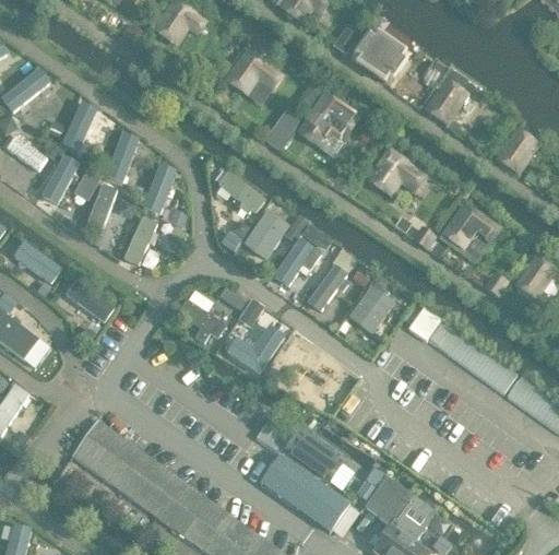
[(320,14),(330,0),(285,0),(281,7),(302,22),(312,8),(320,14)]
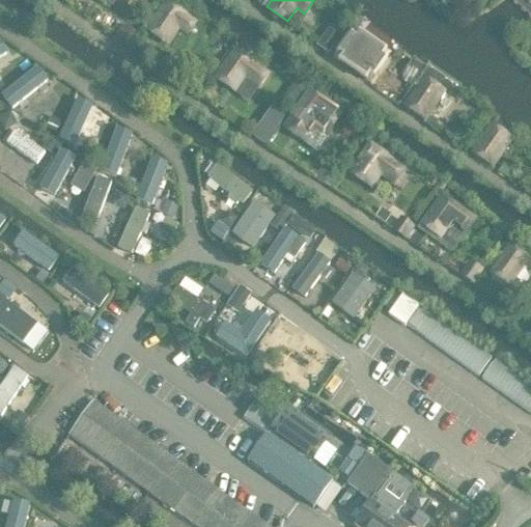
[(188,34),(197,22),(187,15),(166,1),(147,28),(167,43),(177,28),(188,34)]
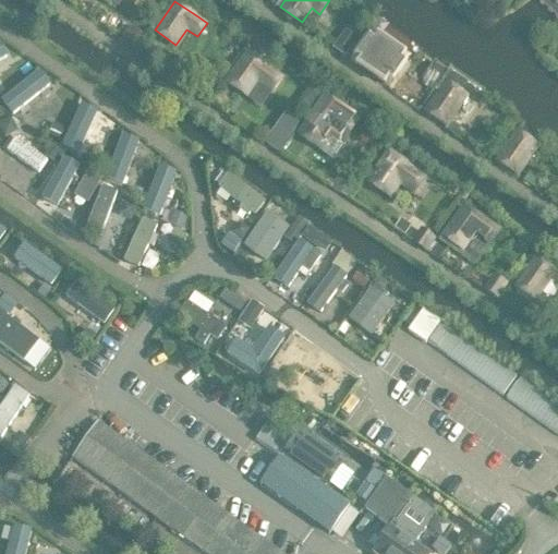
[(374,73),(395,45),(373,29),(374,27),(370,24),(363,34),(367,37),(352,58),(374,73)]
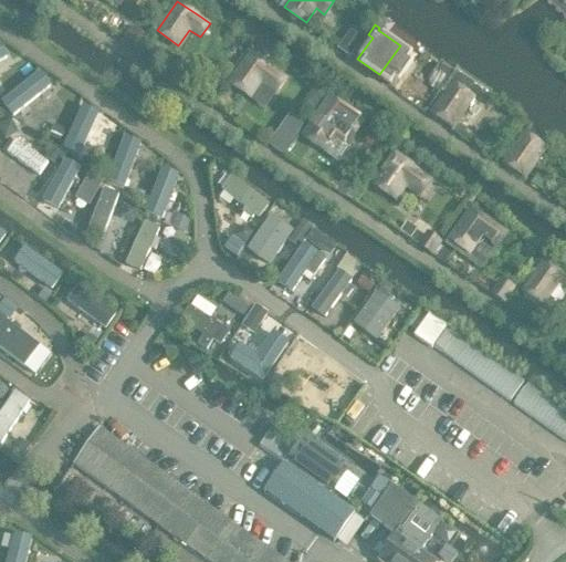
[(278,93),(287,77),(250,52),(230,81),(251,96),(261,82),(278,93)]
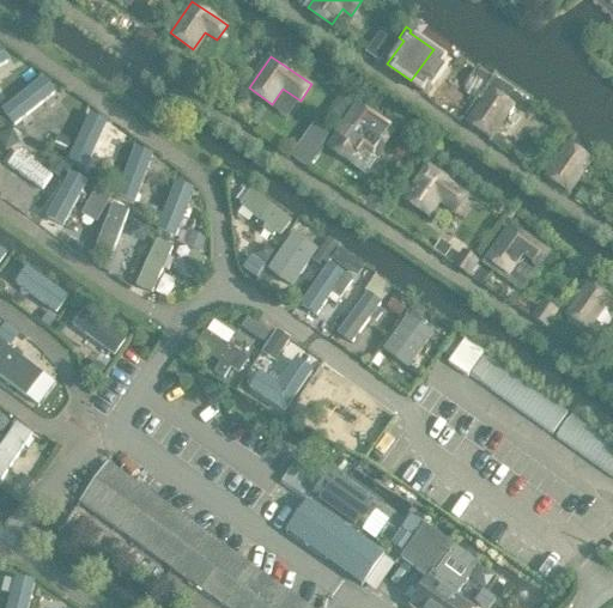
[(467,120),(491,137),(513,104),(515,105),(521,95),(498,78),(497,78),(496,81),(489,77),(477,95),(481,98),(467,120)]
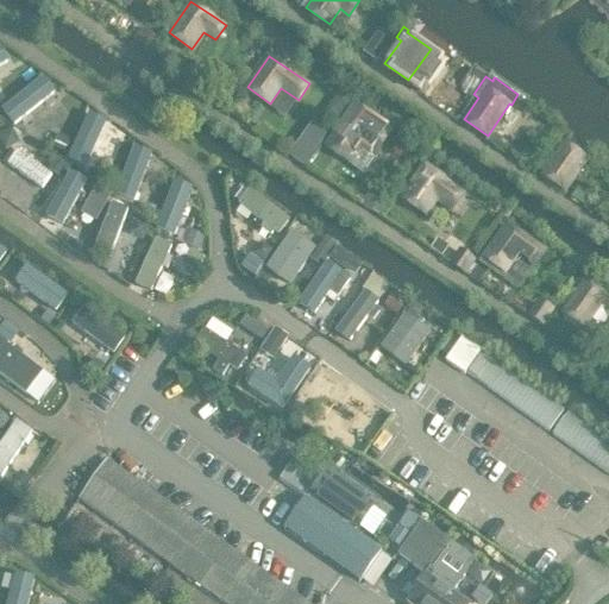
[(10,106),(19,120),(62,92),(52,77),(10,106)]
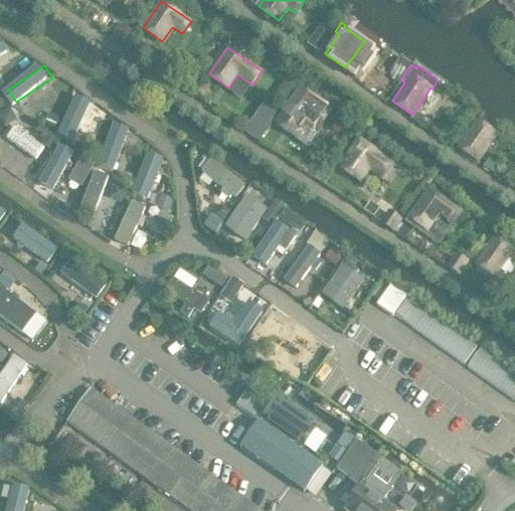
[(304,124),(317,131),(332,109),(300,87),(276,122),(296,136),(304,124)]
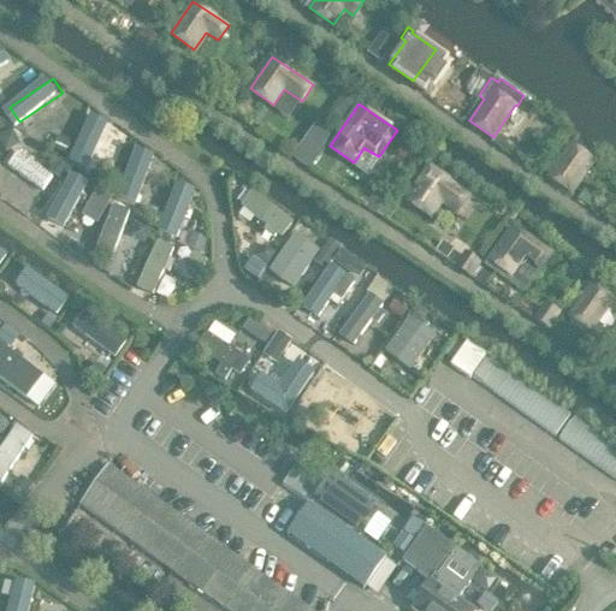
[(92,120),(75,156),(87,162),(104,125),(92,120)]
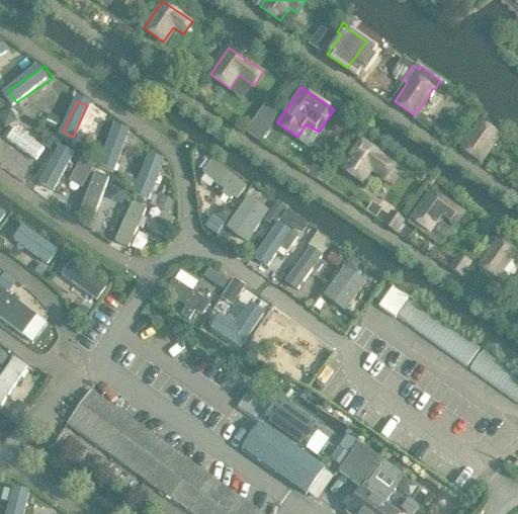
[(481,161),(499,134),(479,120),(460,147),(481,161)]
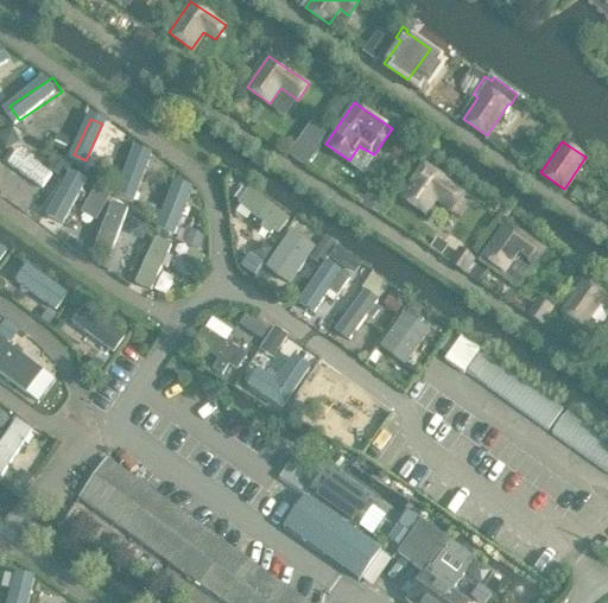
[(51,171),(17,147),(7,160),(42,184),(51,171)]
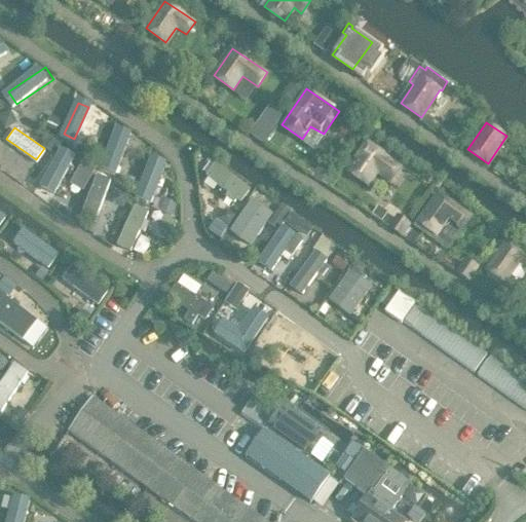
[(104,159),(115,163),(126,133),(115,128),(104,159)]
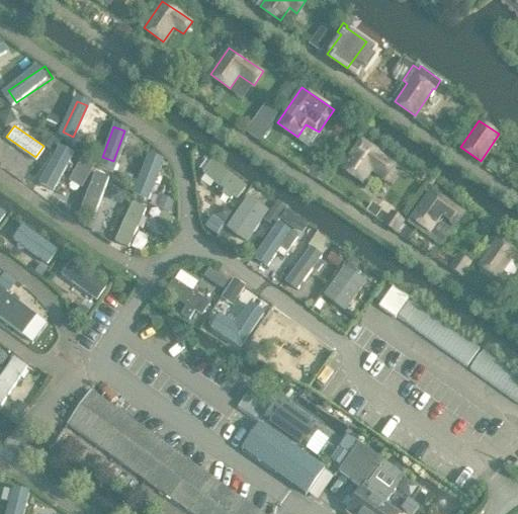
[(396,162),(382,153),(380,155),(361,141),(342,168),(362,182),(370,170),(383,179),(396,162)]
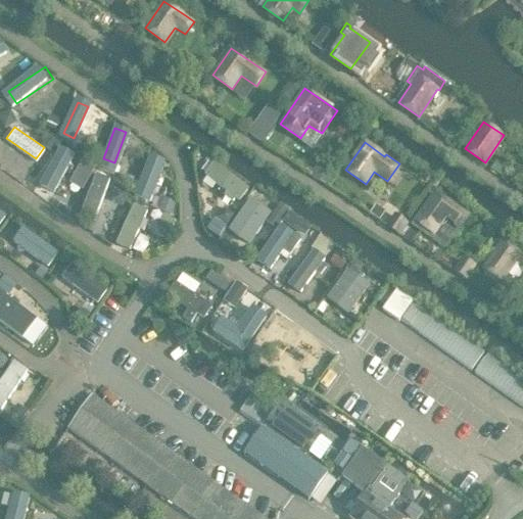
[(55,187),(68,155),(55,150),(43,182),(55,187)]
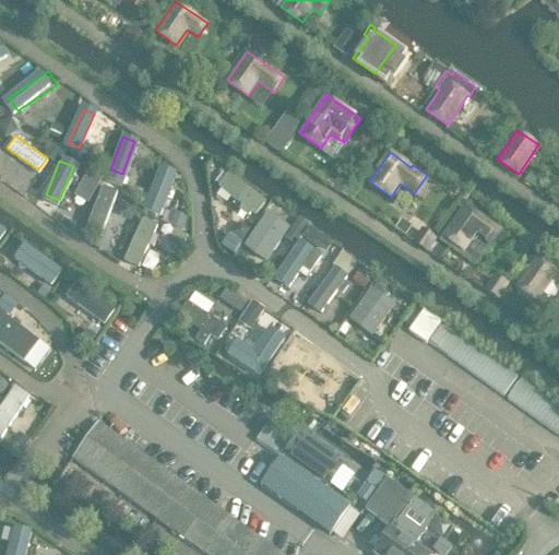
[(163,161),(146,198),(161,204),(168,185),(173,187),(177,178),(173,176),(176,166),(163,161)]
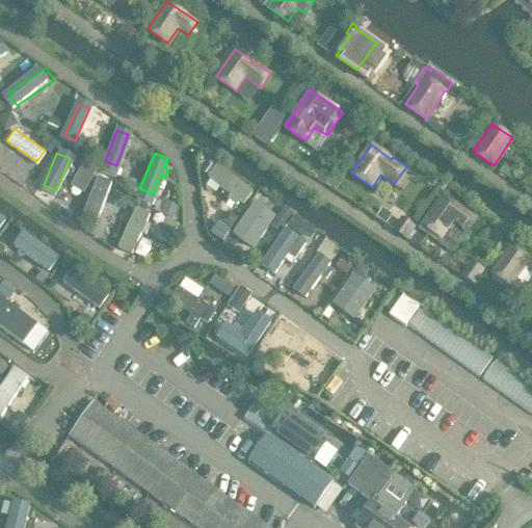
[(236,204),(239,200),(243,203),(253,189),(216,163),(208,176),(231,193),(228,198),(236,204)]
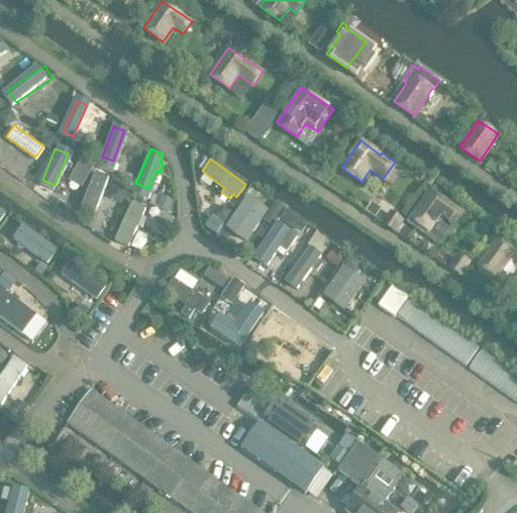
[(94,170),(79,211),(92,217),(108,176),(94,170)]
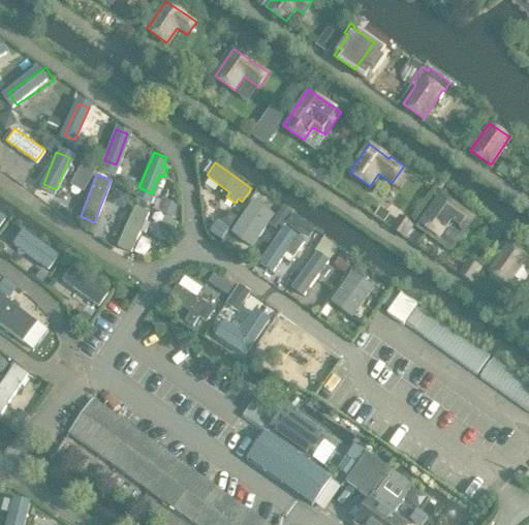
[(440,236),(460,209),(439,194),(421,221),(440,236)]
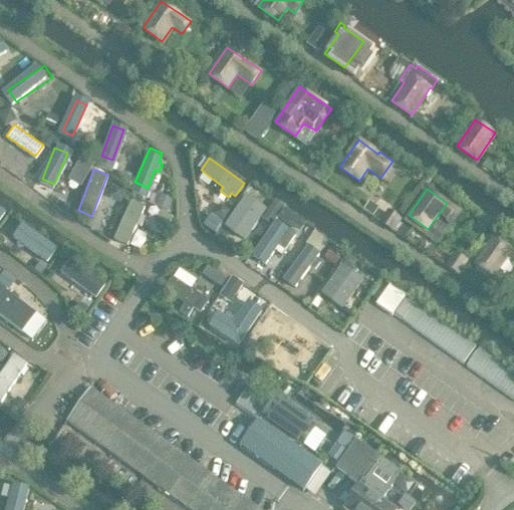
[(245,193),(224,223),(245,238),(266,208),(245,193)]
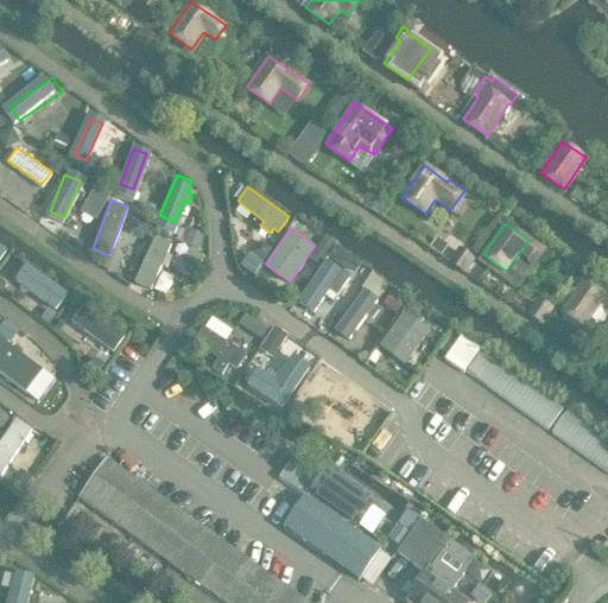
[(150,289),(171,242),(154,235),(134,280),(150,289)]
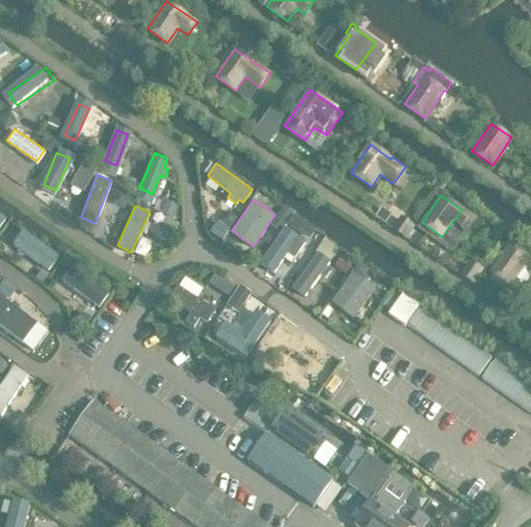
[(264,253),(285,270),(309,239),(288,222),(264,253)]
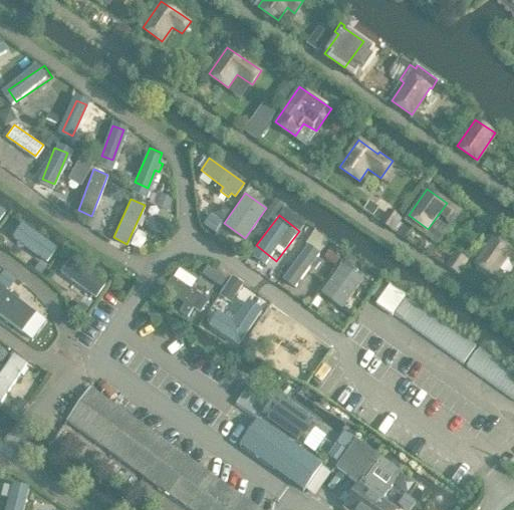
[(27,231),(20,240),(47,260),(55,251),(27,231)]
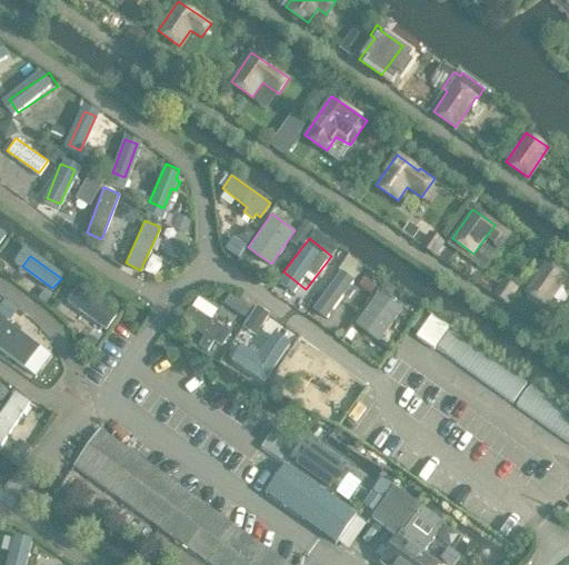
[(547,305),(567,276),(545,260),(525,289),(547,305)]
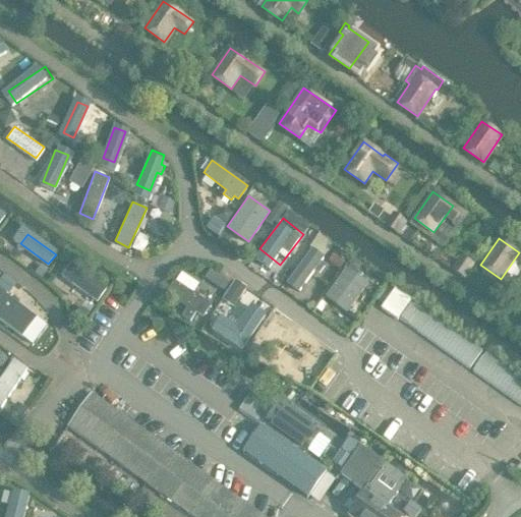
[(311,246),(286,281),(298,290),(324,254),(311,246)]
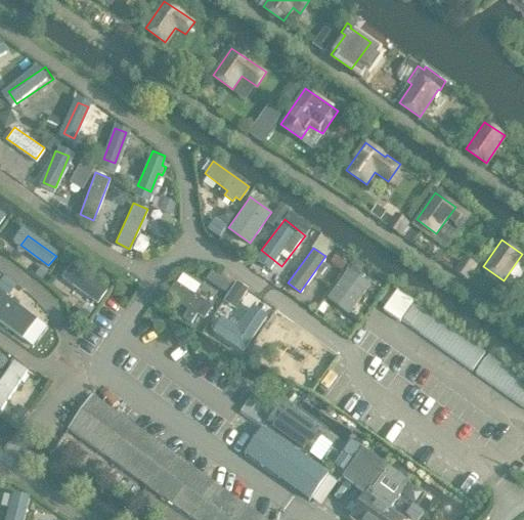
[(107,289),(72,261),(61,275),(97,302),(107,289)]
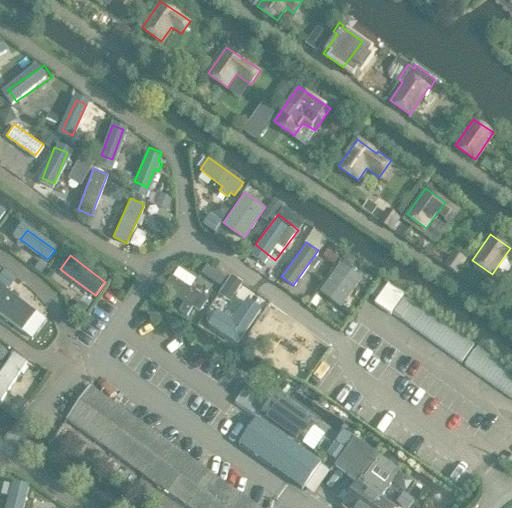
[(319,290),(340,305),(361,276),(340,261),(319,290)]
